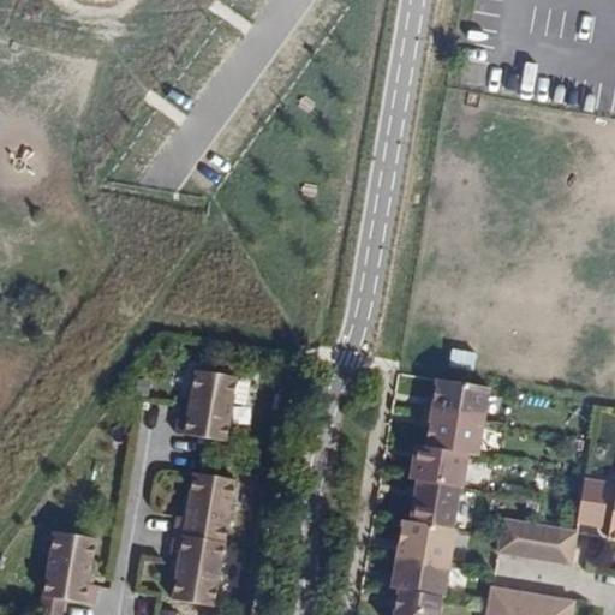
[(240,374),(197,368),(187,433),(231,439),(240,374)]
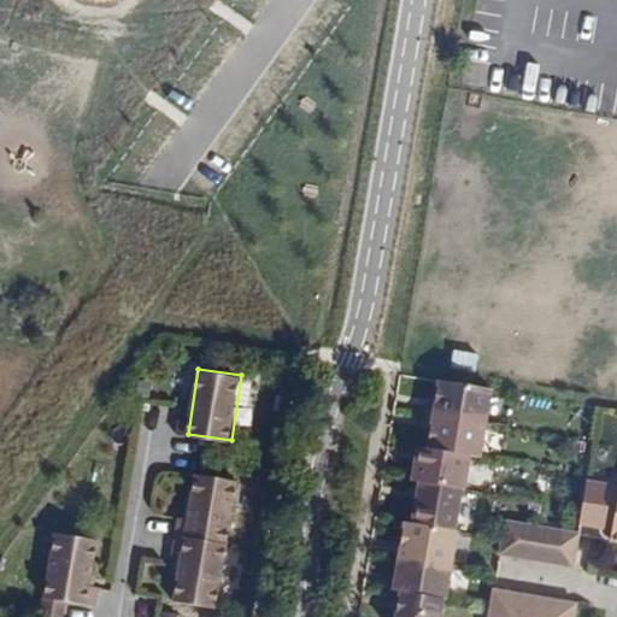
[(491,389),(436,381),(434,397),(430,415),(485,424),(491,389)]
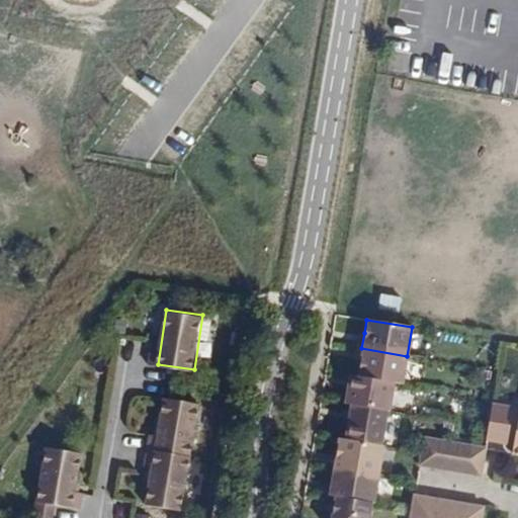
[(358,333),(356,347),(361,348),(364,333),(358,333)]
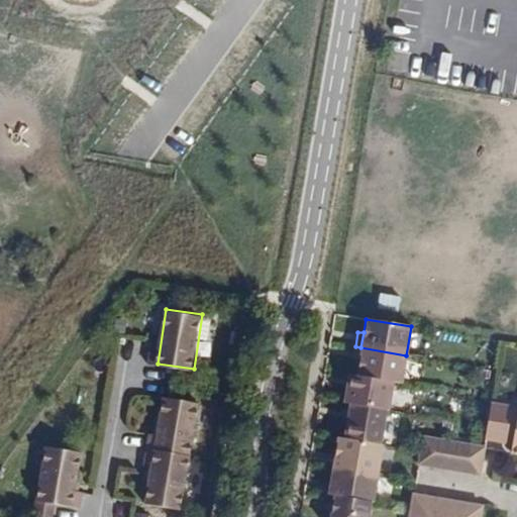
[(358,362),(355,376),(393,383),(401,384),(406,355),(360,347),(358,362)]
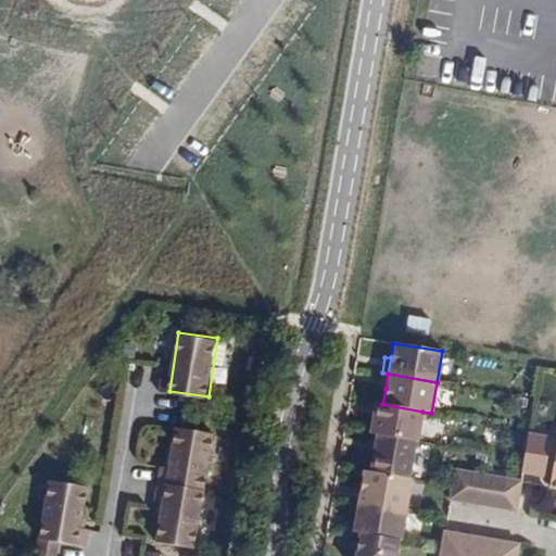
[(374,403),(369,433),(376,434),(415,442),(417,442),(422,412),(382,404),(374,403)]
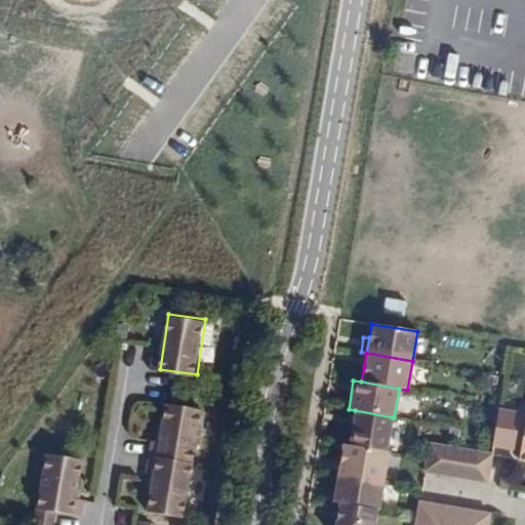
[(205,409),(163,404),(157,455),(196,461),(205,409)]
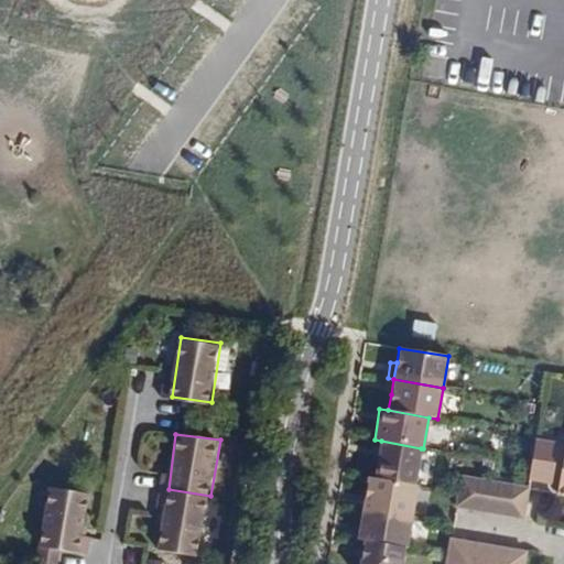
[(381,441),(375,479),(414,486),(421,448),(381,441)]
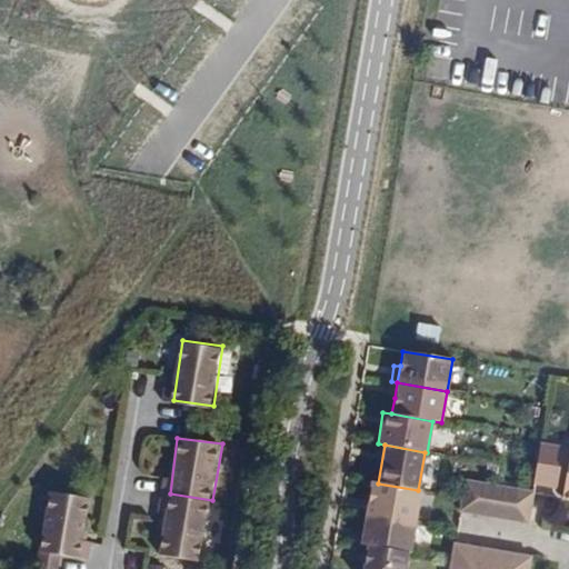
[(465,481),(460,512),(475,515),(480,483),(465,481)]
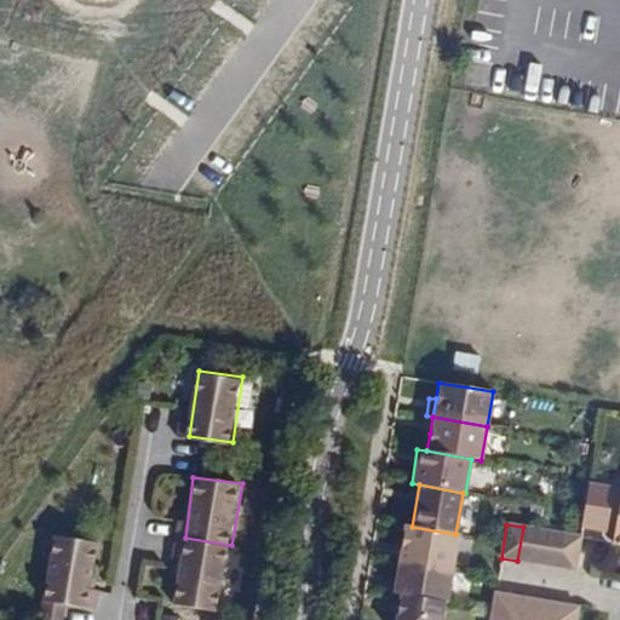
[(407,526),(400,560),(453,568),(459,535),(455,534),(412,527),(407,526)]
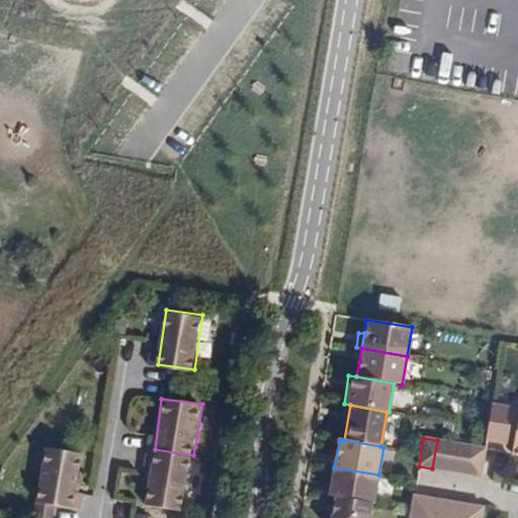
[(437,440),(432,468),(445,470),(450,443),(437,440)]
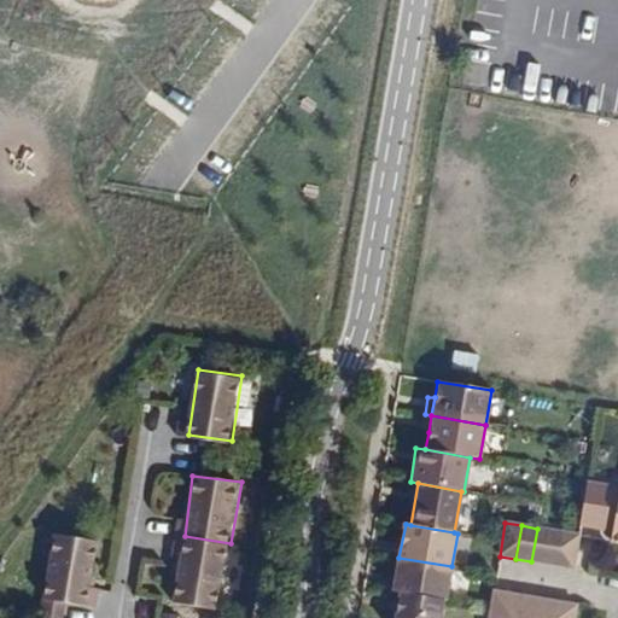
[(537,529),(531,561),(548,564),(553,531),(537,529)]
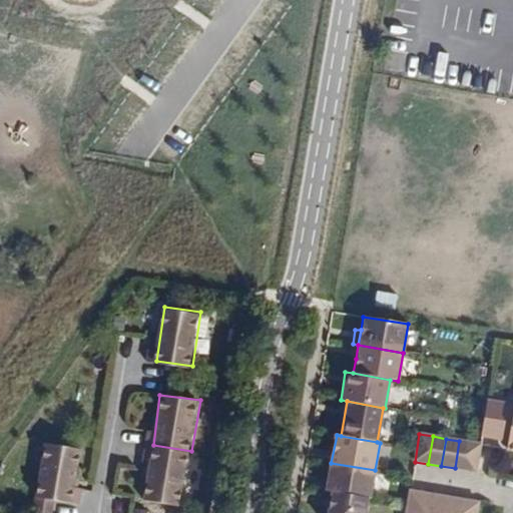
[(473,444),(459,441),(455,468),(468,471),(473,444)]
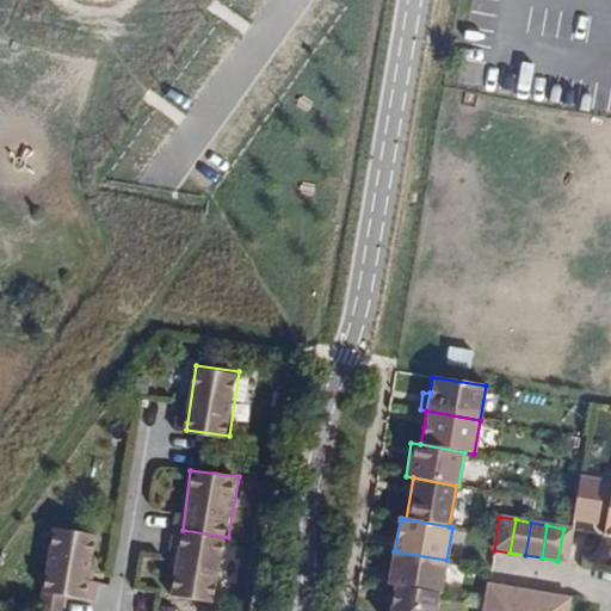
[(572,530),(563,529),(557,561),(567,562),(572,530)]
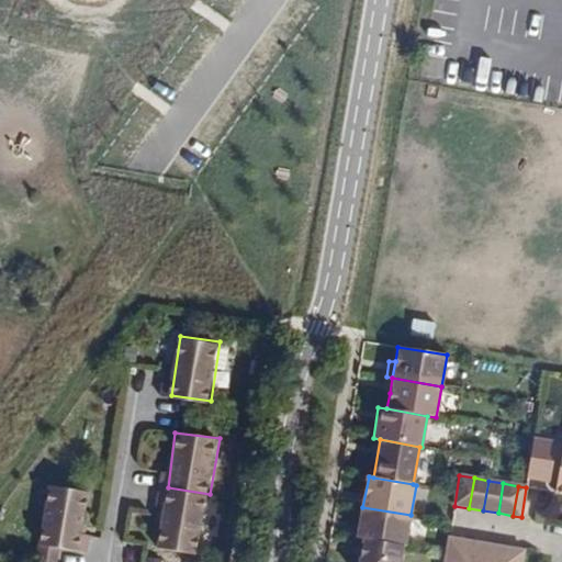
[(94,494),(52,487),(42,542),(59,544),(85,550),(94,494)]
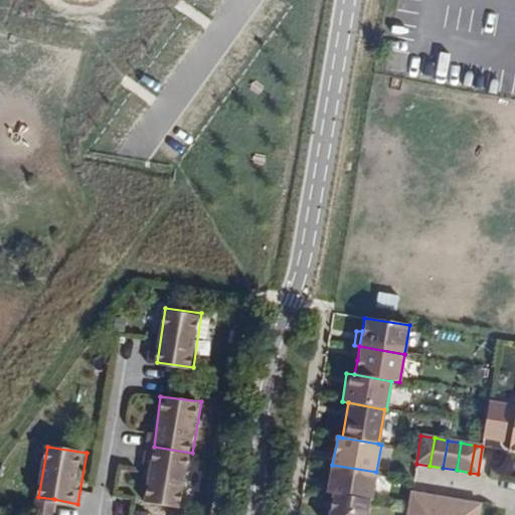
[(192,453),(154,447),(146,500),(184,506),(192,453)]
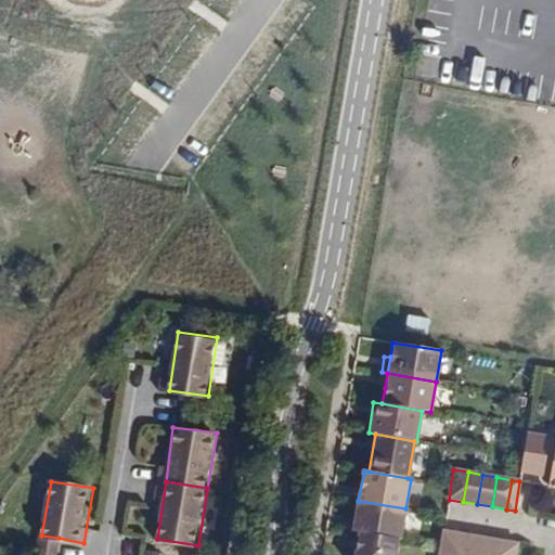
[(358,501),(352,531),(358,532),(397,539),(400,539),(405,508),(358,501)]
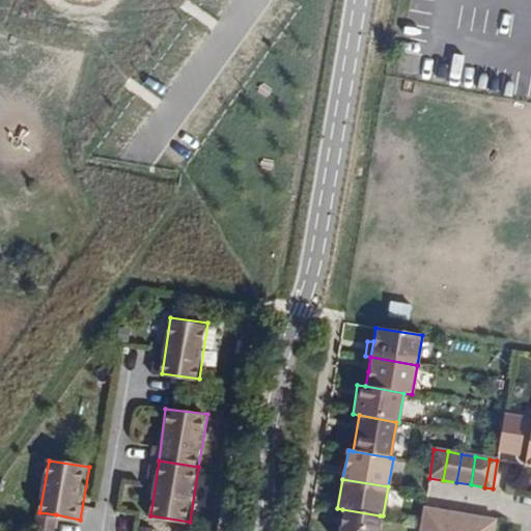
[(419,530),(434,530),(438,510),(425,508),(419,530)]
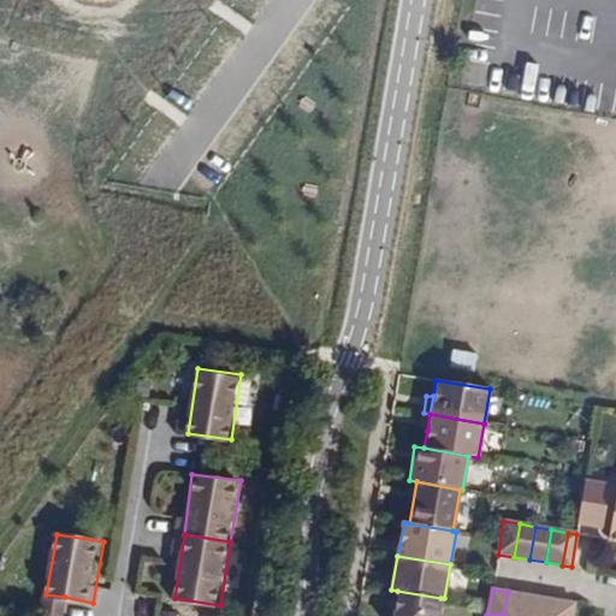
[(437,615),(440,598),(397,591),(396,598),(394,610),(392,615),(437,615)]
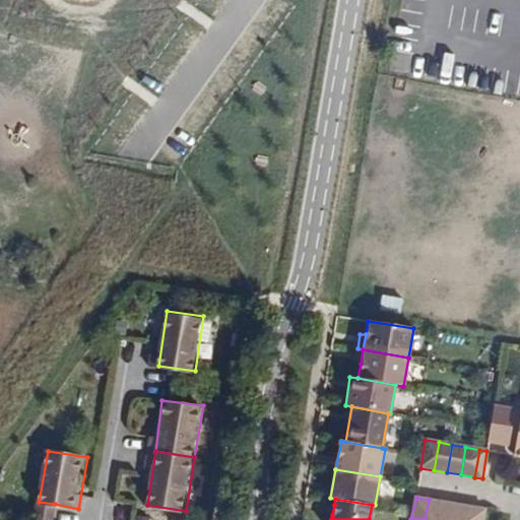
[(429,500),(425,519),(439,519),(443,502),(429,500)]
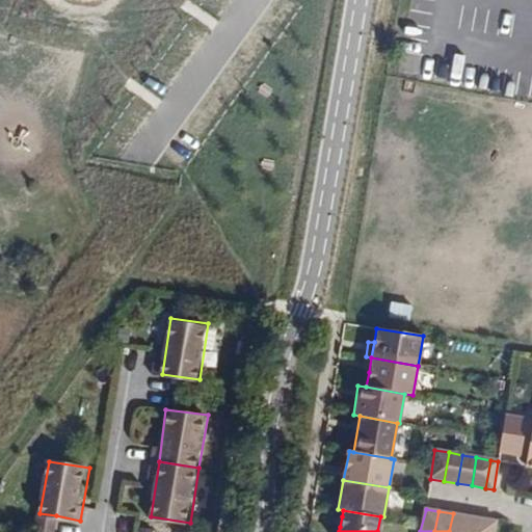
[(54,531),(56,515),(40,513),(36,531),(54,531)]
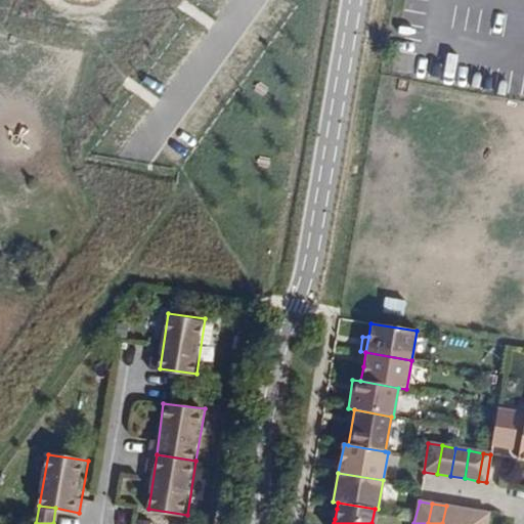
[(442,523),(456,523),(460,509),(446,506),(442,523)]
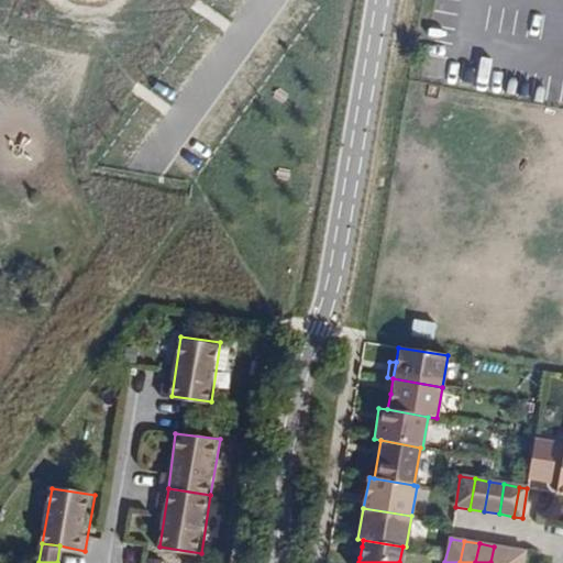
[(494,547),(490,562),(506,562),(509,549),(494,547)]
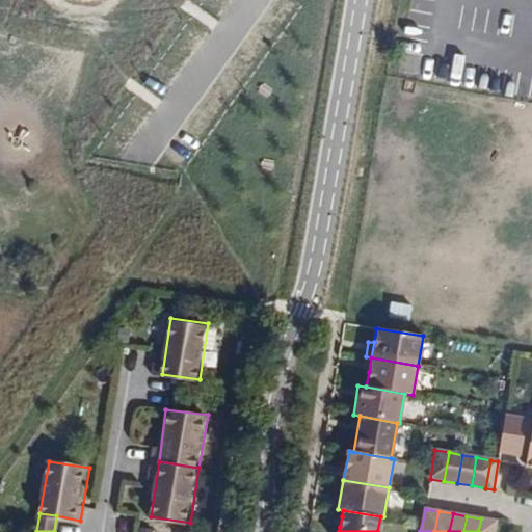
[(478,531),(493,531),(496,521),(481,519),(478,531)]
